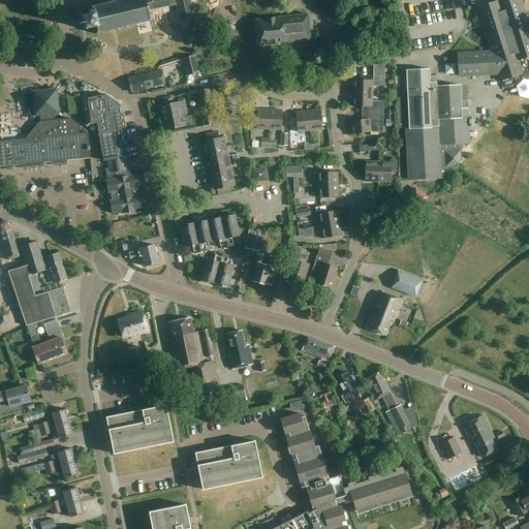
[(89,13),(82,16),(85,30),(96,27),(97,31),(95,33),(97,35),(99,32),(107,30),(109,32),(111,32),(110,30),(114,29),(117,28),(118,30),(119,30),(119,27),(126,26),(126,28),(128,28),(128,25),(141,23),(142,25),(144,24),(143,22),(148,21),(152,24),(154,21),(150,18),(150,17),(151,16),(151,14),(150,14),(146,0),(148,0),(147,0),(125,0),(112,3),(111,1),(109,2),(109,4),(94,7),(91,5),(89,7),(92,9),(89,10),(89,13)]
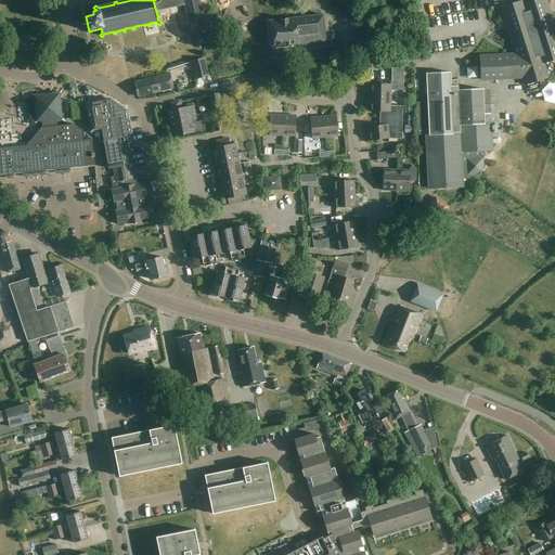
[(336,0),(331,8),(332,8),(339,14),(347,4),(341,0),(336,0)]
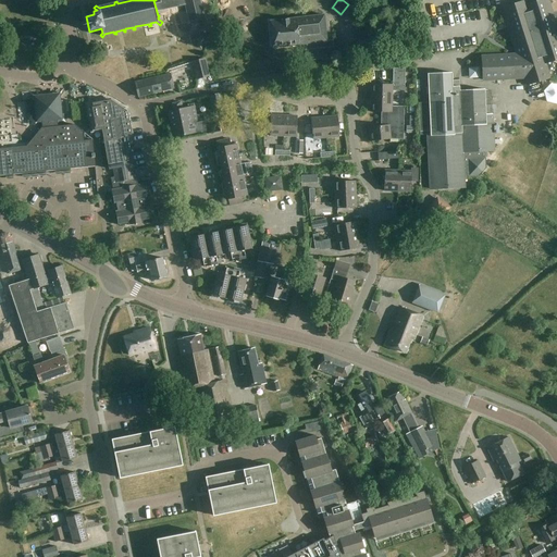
[(483,81),(490,79),(515,78),(515,76),(524,73),(528,86),(548,79),(544,64),(556,59),(556,33),(546,0),(540,0),(524,4),(523,1),(504,8),(520,60),(514,62),(514,57),(481,58),(483,81)]
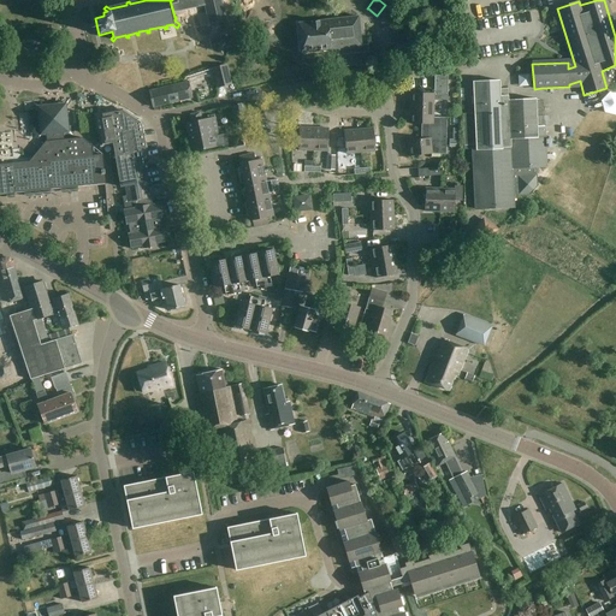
[(361,45),(359,18),(297,24),(301,53),(339,49),(339,54),(337,55),(338,67),(372,65),(371,52),(369,52),(368,45),(361,45)]
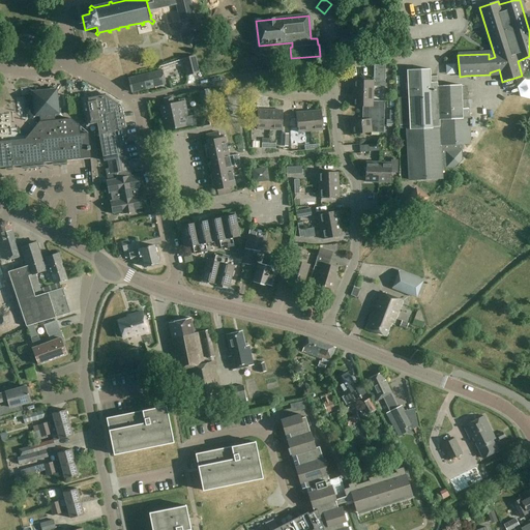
[(186,76),(199,72),(195,56),(182,59),(186,76)]
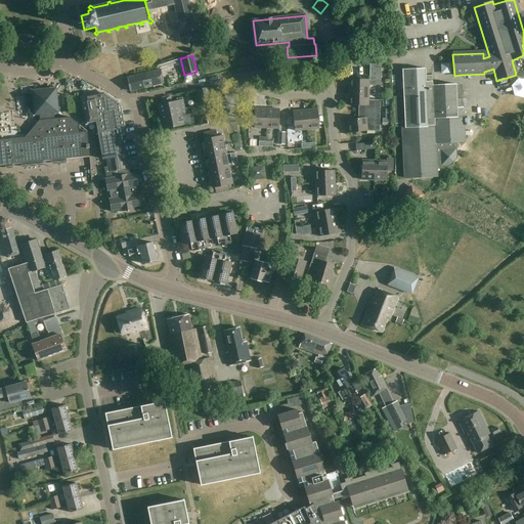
[(442,72),(452,71),(451,60),(441,61),(442,72)]
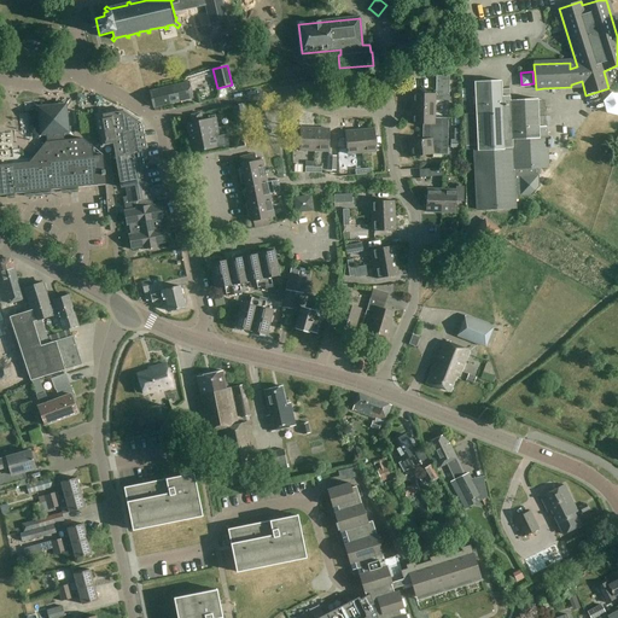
[(412,124),(423,126),(448,126),(448,118),(435,118),(435,101),(448,101),(449,77),(436,76),(436,94),(413,94),(412,124)]
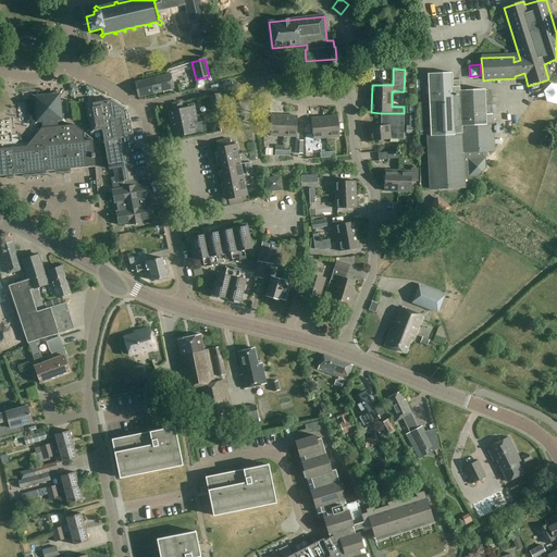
[(484,152),(486,152),(494,151),(490,79),(483,81),(484,90),(459,91),(459,81),(453,81),(452,73),(428,74),(431,135),(426,136),(430,189),(465,187),(465,178),(465,176),(468,176),(468,177),(479,176),(486,168),(485,158),(484,152)]
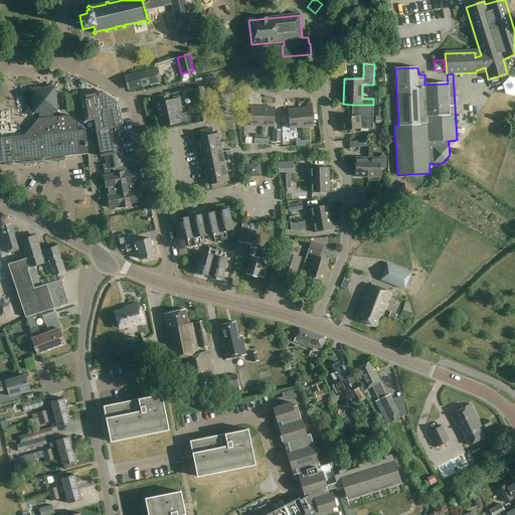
[(157,69),(125,77),(129,90),(160,81),(157,69)]
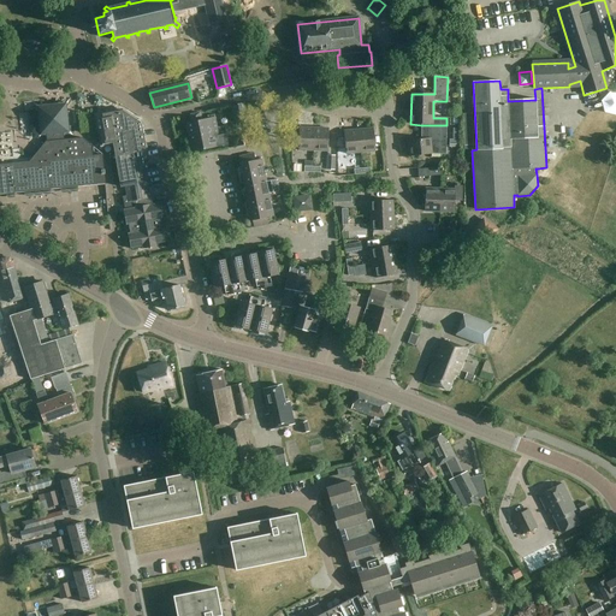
[(604,96),(587,99),(588,110),(605,107),(604,96)]
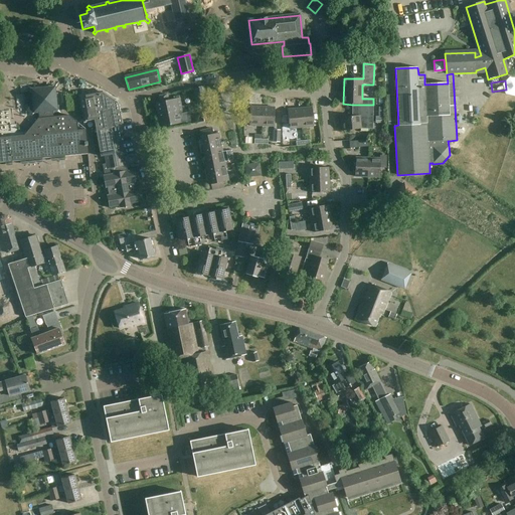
[(193,90),(195,104),(206,102),(203,87),(193,90)]
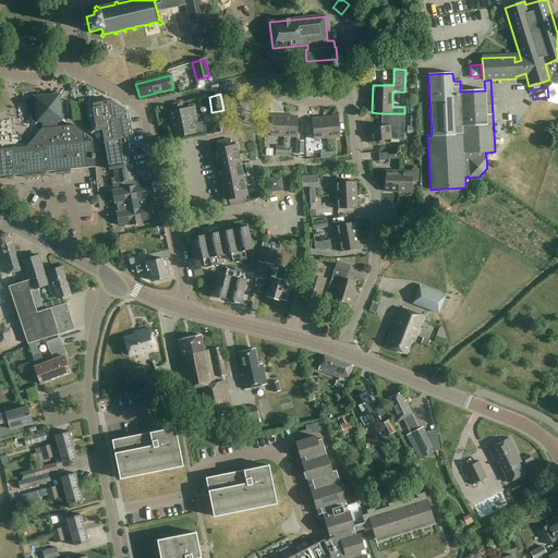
[(84,141),(83,132),(75,124),(56,126),(55,120),(58,120),(61,114),(59,99),(55,96),(39,97),(35,101),(36,118),(41,121),(44,121),(44,125),(26,147),(0,148),(0,176),(95,167),(93,140),(84,141)]
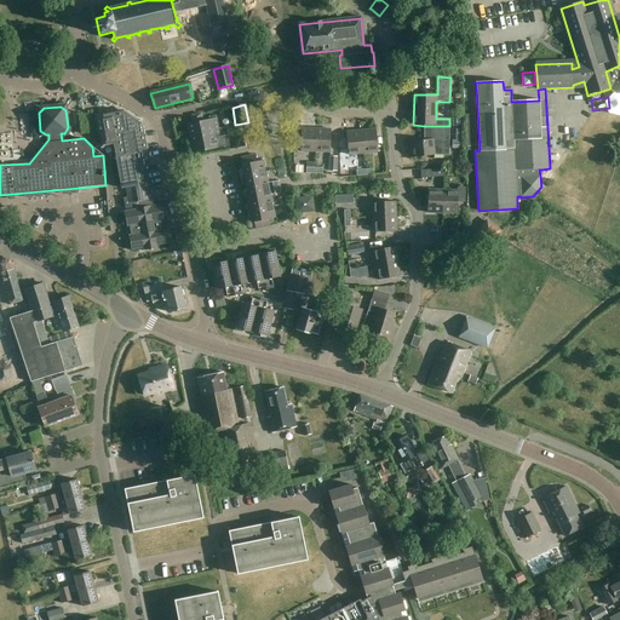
[(138,115),(137,116),(135,114),(124,107),(95,112),(101,145),(114,143),(121,189),(126,189),(127,196),(124,197),(126,211),(124,211),(125,212),(153,205),(145,166),(150,165),(143,121),(142,121),(142,118),(138,115)]
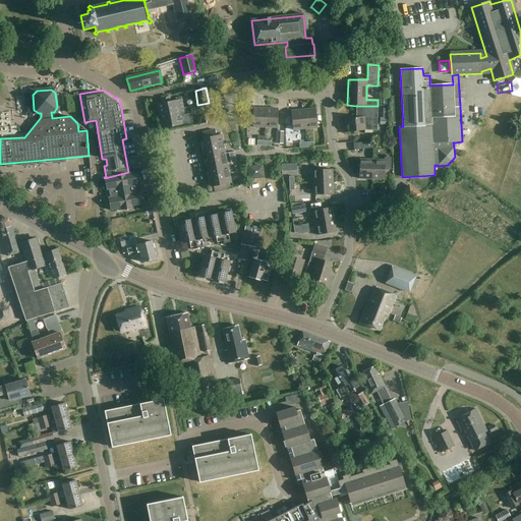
[(180,109),(183,109),(182,100),(170,102),(169,96),(161,98),(162,104),(158,105),(160,115),(169,113),(168,109),(169,109),(168,107),(172,106),(173,108),(175,108),(176,112),(178,111),(180,110),(180,109)]
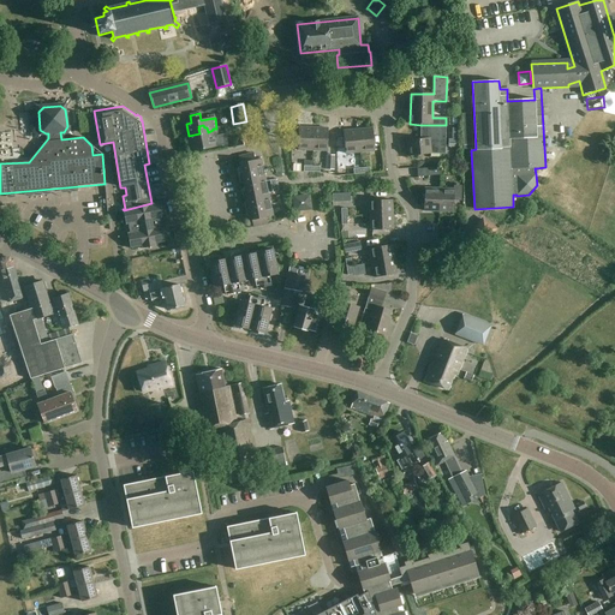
[(199,133),(189,136),(191,151),(227,144),(224,127),(216,129),(213,129),(213,130),(210,131),(208,132),(207,127),(204,127),(203,125),(198,126),(199,129),(198,129),(199,133)]
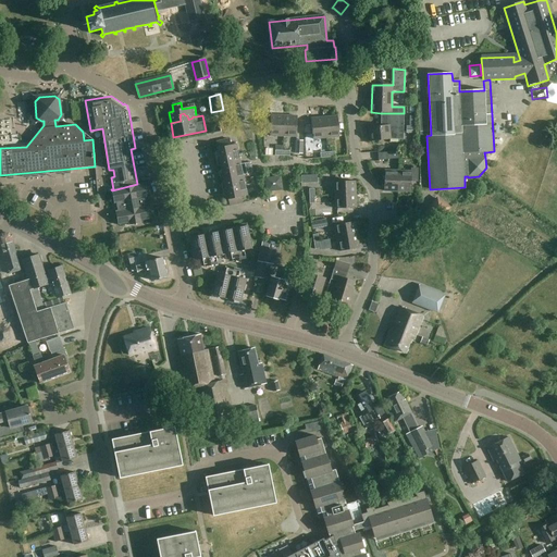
[(404,113),(381,113),(381,126),(369,127),(370,141),(390,139),(403,140),(404,113)]
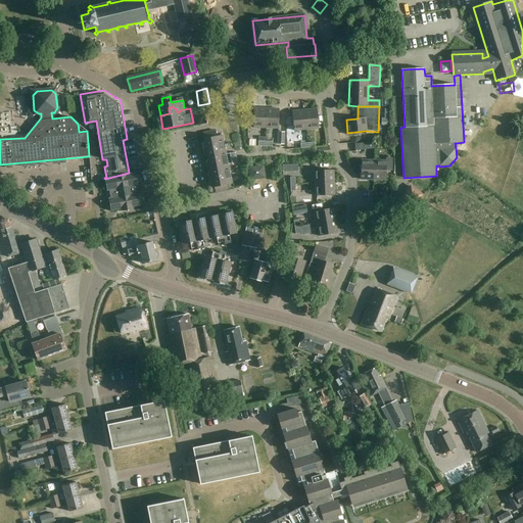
[(266,129),(267,108),(254,108),(253,128),(266,129)]
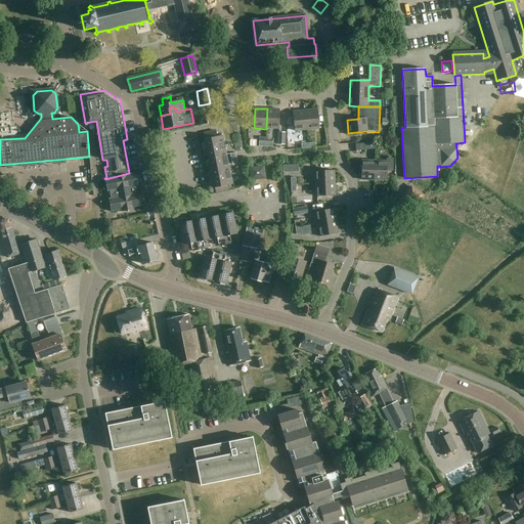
[(267,108),(266,129),(279,129),(279,110),(267,108)]
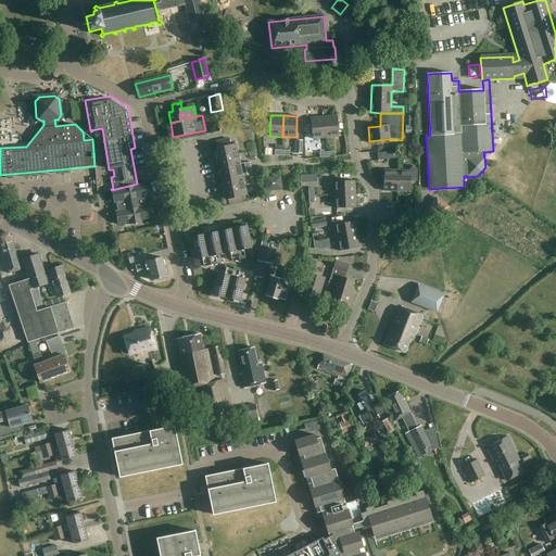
[(324,117),(326,138),(339,137),(338,116),(324,117)]
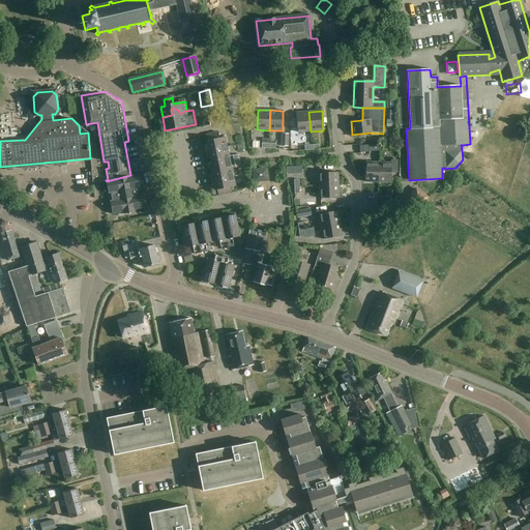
[(311,131),(308,112),(296,113),(298,133),(311,131)]
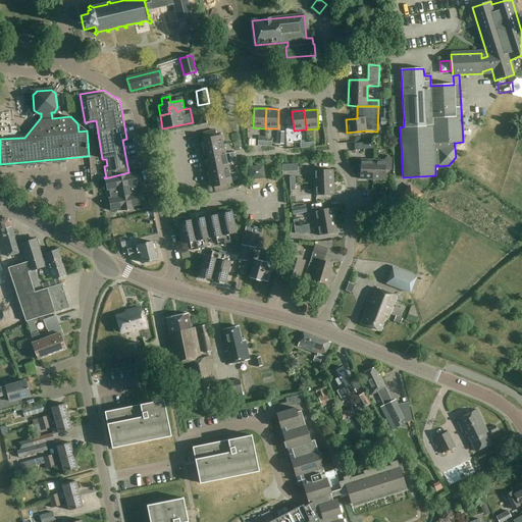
[(205,114),(207,123),(214,122),(212,113),(205,114)]
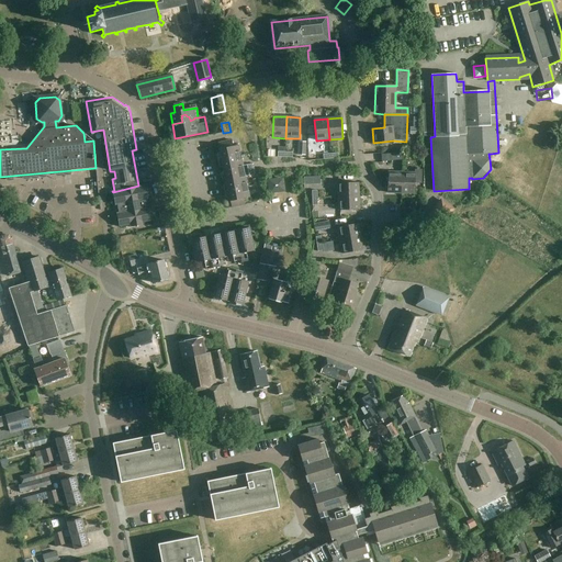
[(231,208),(245,204),(244,200),(249,198),(239,146),(233,147),(232,141),(218,144),(231,208)]
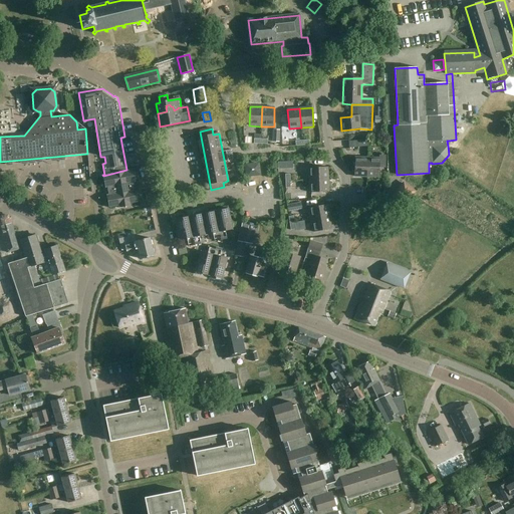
[(286,147),(294,147),(295,139),(286,138),(286,147)]
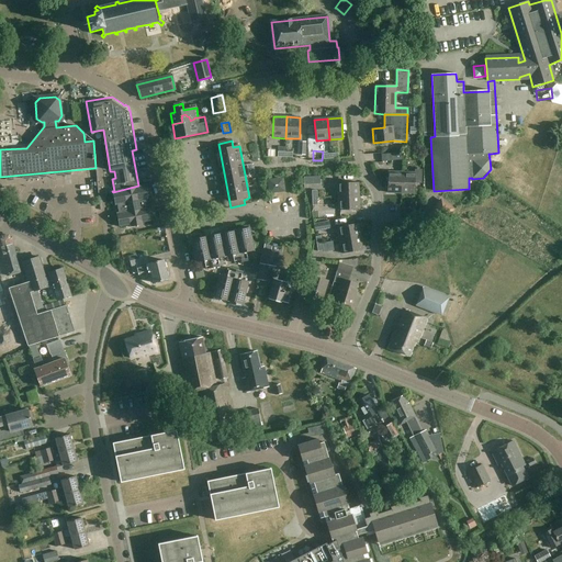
[(402,172),(401,193),(415,193),(415,183),(422,183),(423,170),(415,169),(415,172),(402,172)]
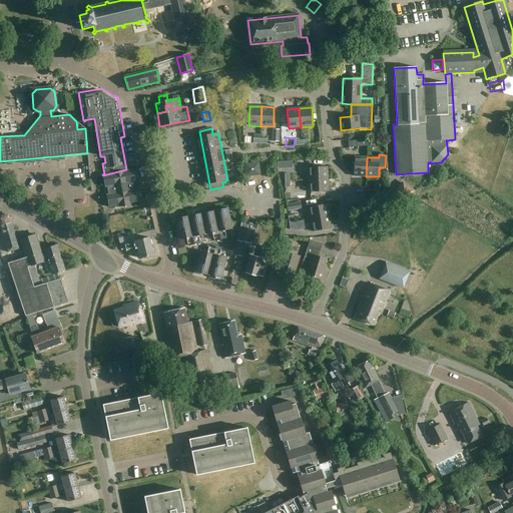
[(366,176),(367,157),(354,157),(354,176),(366,176)]
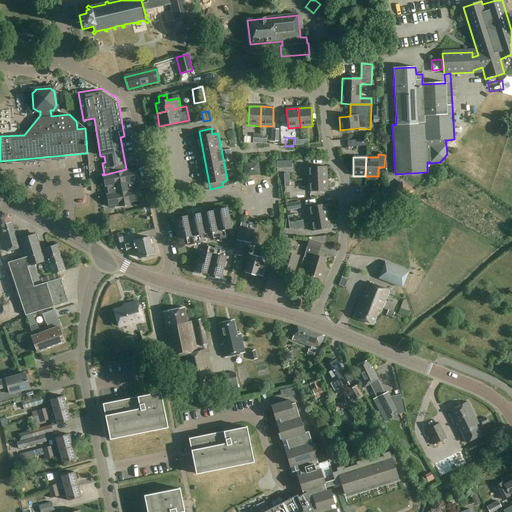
[(258,174),(257,163),(244,165),(246,176),(258,174)]
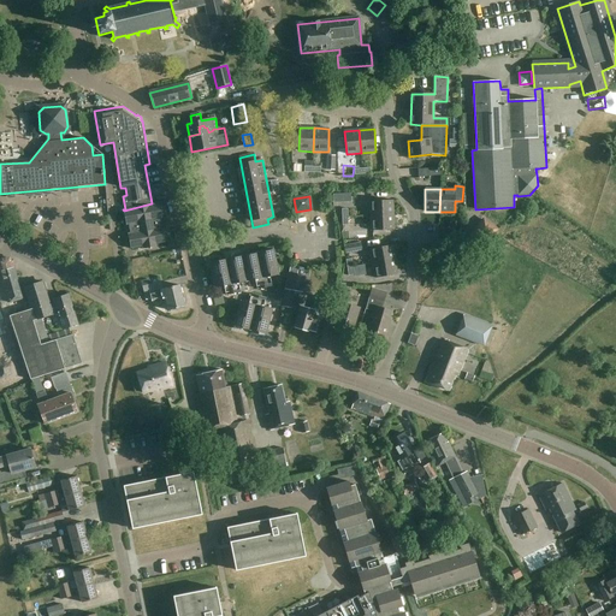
[(371,217),(394,215),(392,201),(369,202),(371,217)]
